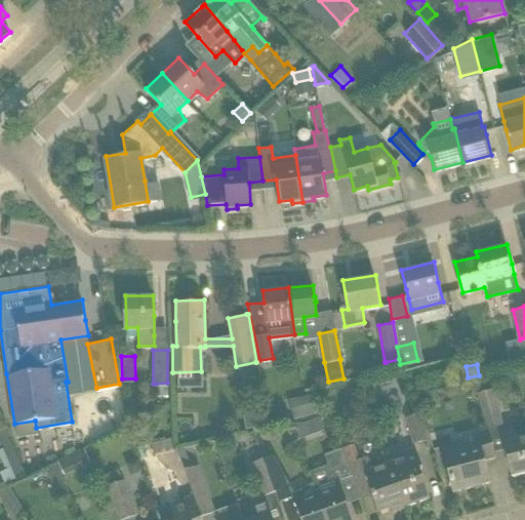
[(167,383),(155,384),(155,393),(168,393),(167,383)]
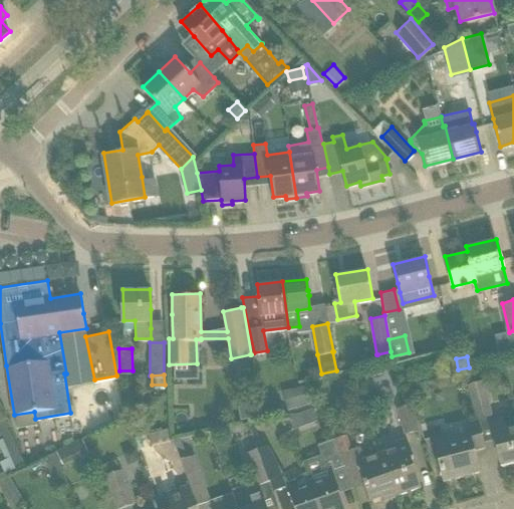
[(470,384),(478,417),(491,414),(484,383),(483,380),(470,384)]
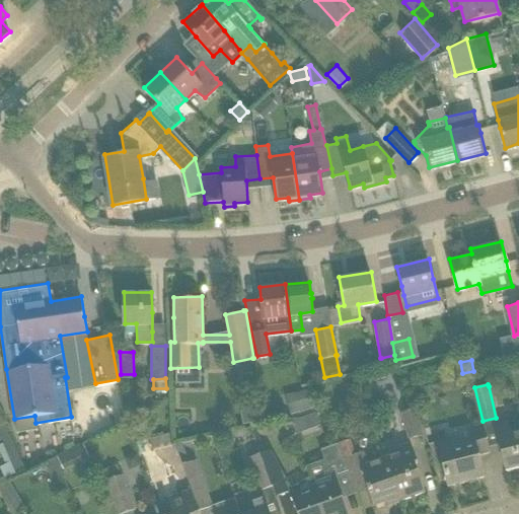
[(306,389),(293,393),(297,410),(311,406),(306,389)]
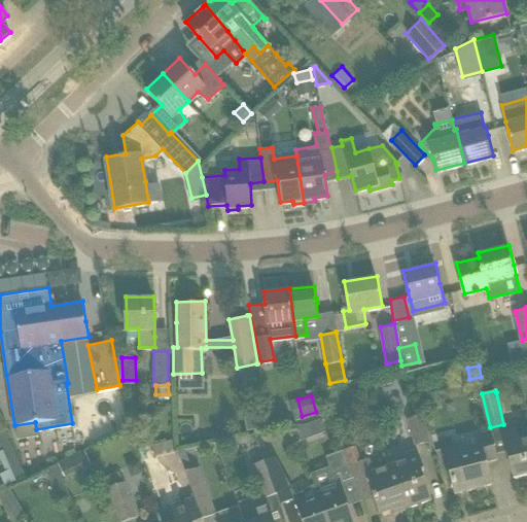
[(408,417),(414,444),(428,441),(422,413),(408,417)]
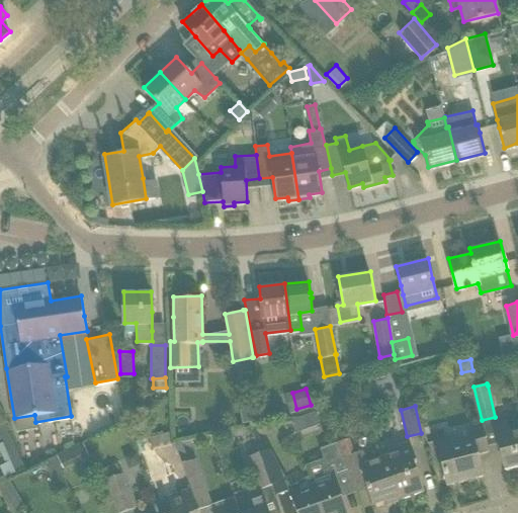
[(298,413),(289,414),(294,429),(304,426),(298,413)]
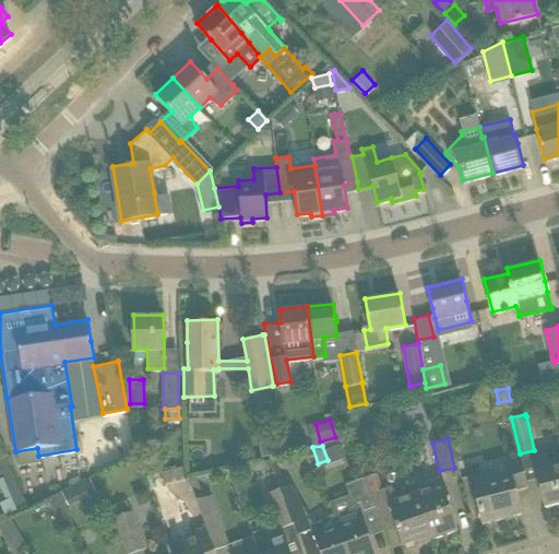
[(0,456),(0,470),(15,506),(26,501),(7,454),(0,456)]
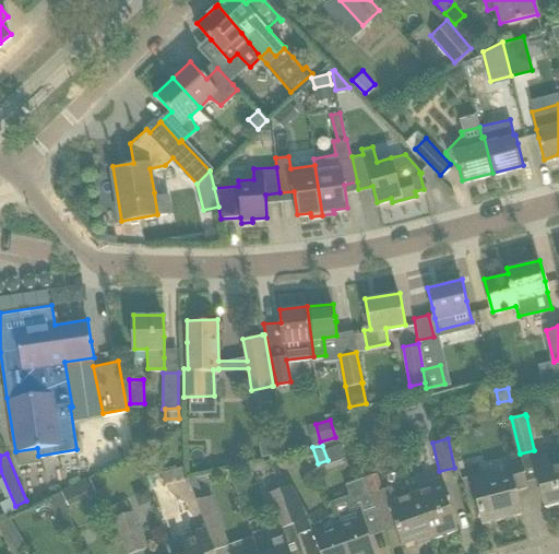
[(558,501),(558,463),(548,467),(546,454),(533,457),(539,484),(545,505),(558,501)]
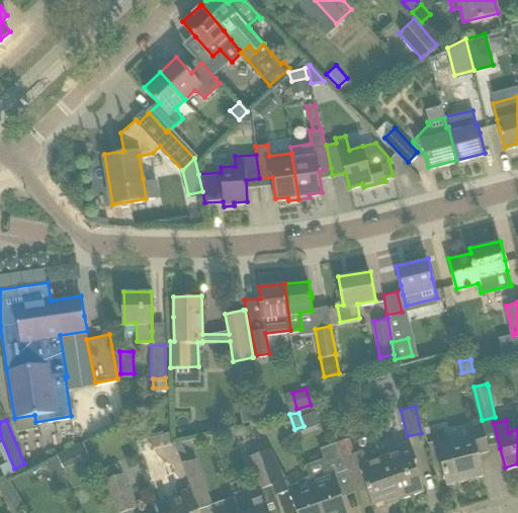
[(477,451),(488,448),(483,429),(482,422),(468,425),(471,438),(450,443),(448,435),(436,438),(442,463),(447,483),(482,474),(477,451)]
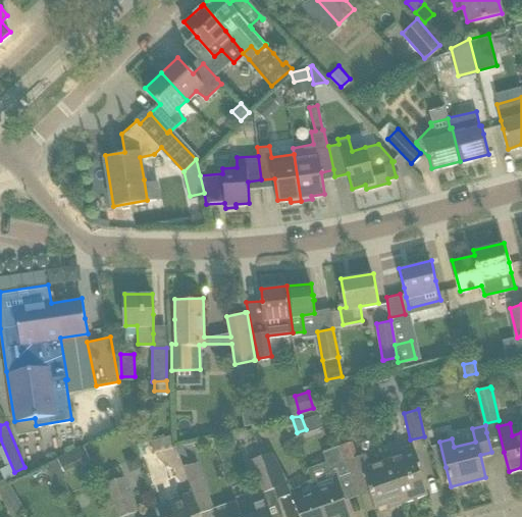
[(214,435),(216,443),(247,435),(246,428),(214,435)]
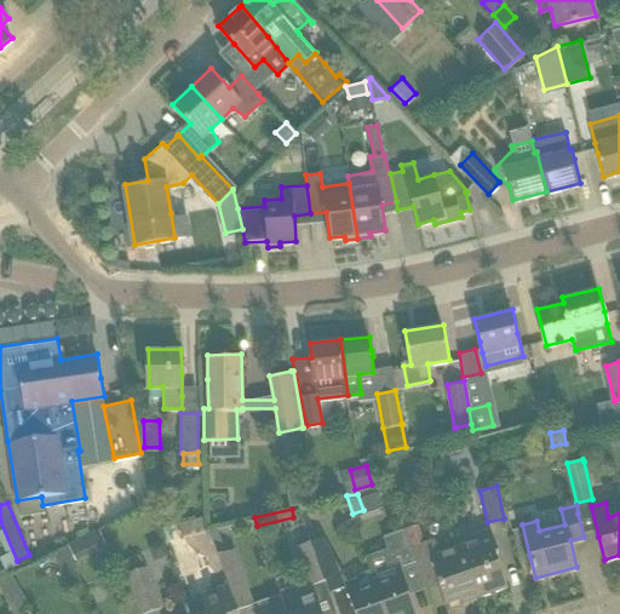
[(403,563),(415,560),(411,545),(409,545),(408,540),(405,529),(403,527),(382,535),(390,558),(400,555),(403,563)]
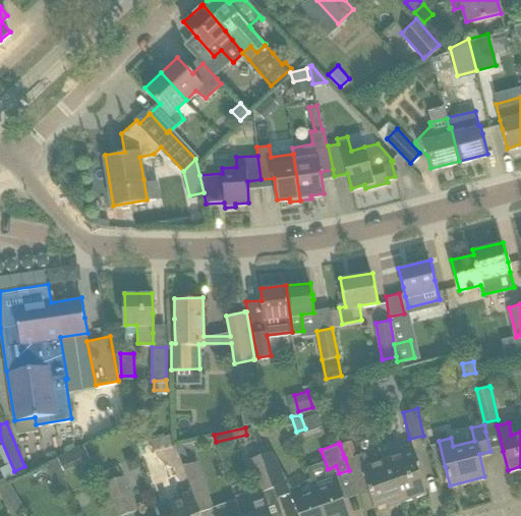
[(401,454),(386,459),(401,501),(425,492),(416,463),(418,462),(412,443),(399,447),(401,454)]
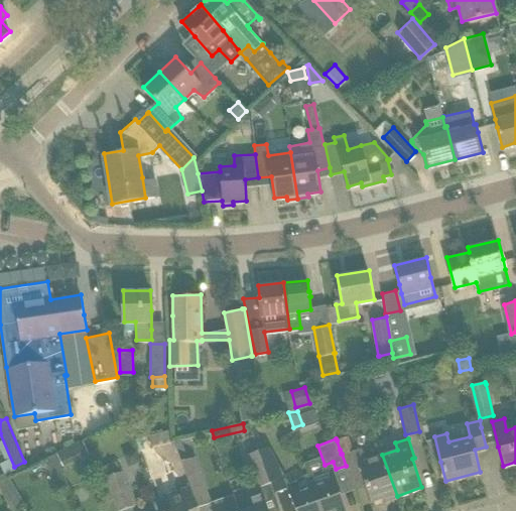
[(71,444),(59,450),(66,462),(77,456),(71,444)]
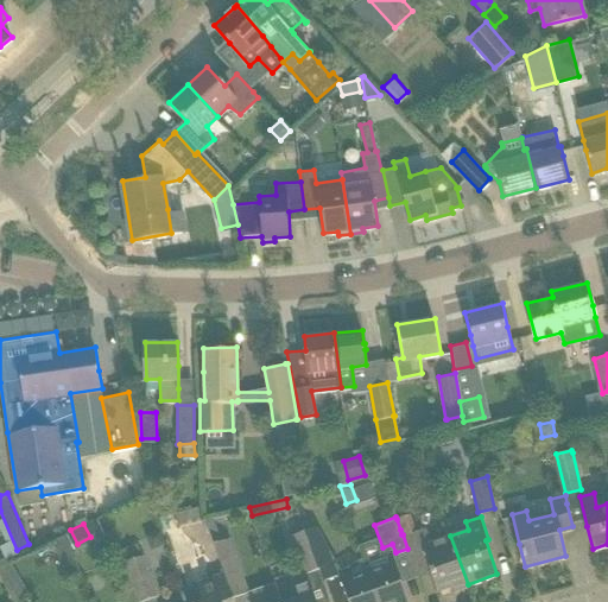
[(318,568),(318,569),(322,578),(337,572),(348,601),(378,601),(367,570),(362,553),(341,565),(318,526),(305,530),(317,564),(318,568)]
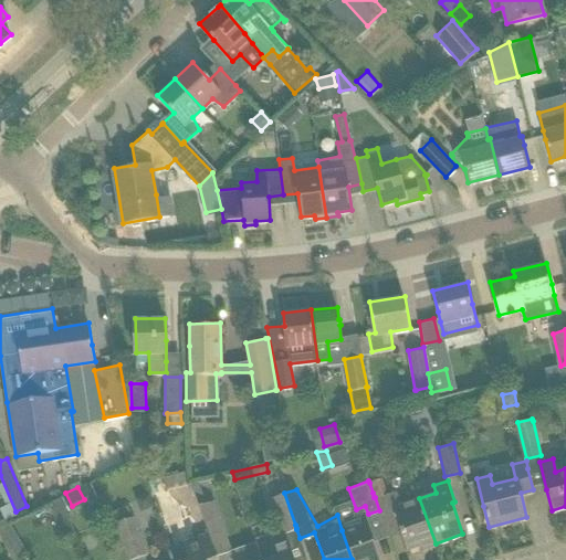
[(375,497),(379,510),(388,534),(400,530),(407,548),(421,543),(422,548),(436,543),(419,498),(401,505),(396,489),(375,497)]
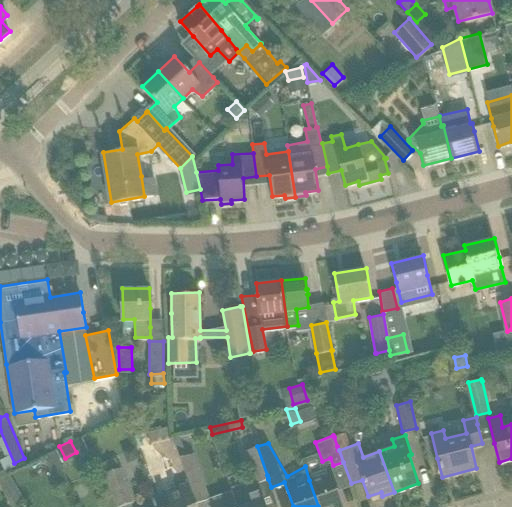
[(255,483),(268,479),(268,478),(267,475),(257,446),(244,451),(255,483)]
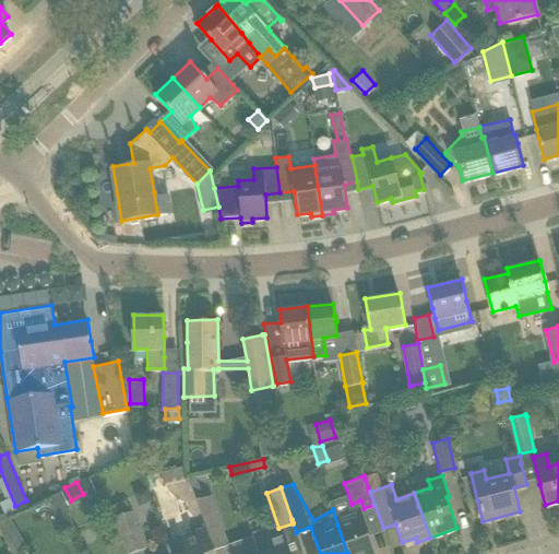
[(56,498),(67,528),(76,523),(66,495),(56,498)]
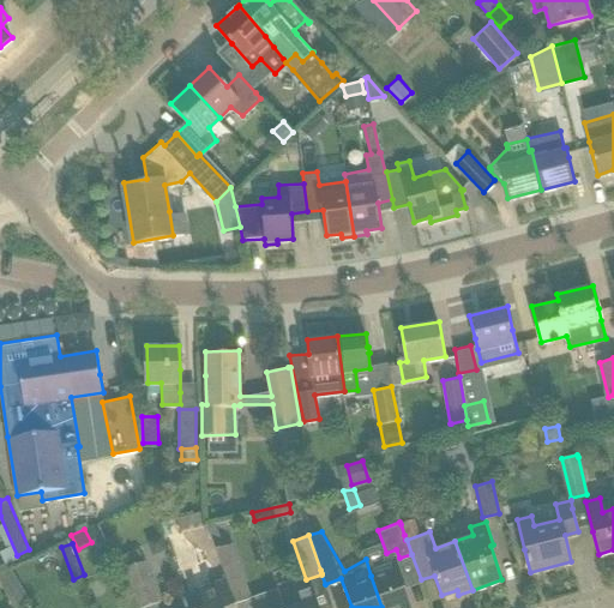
[(228,579),(227,579),(235,602),(250,596),(232,543),(217,548),(228,579)]
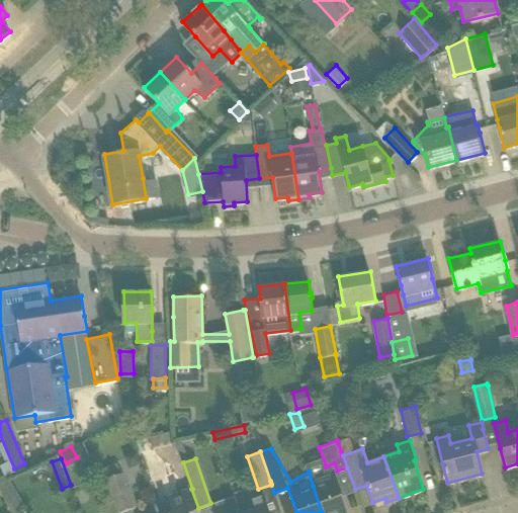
[(106,478),(118,512),(135,507),(122,473),(106,478)]
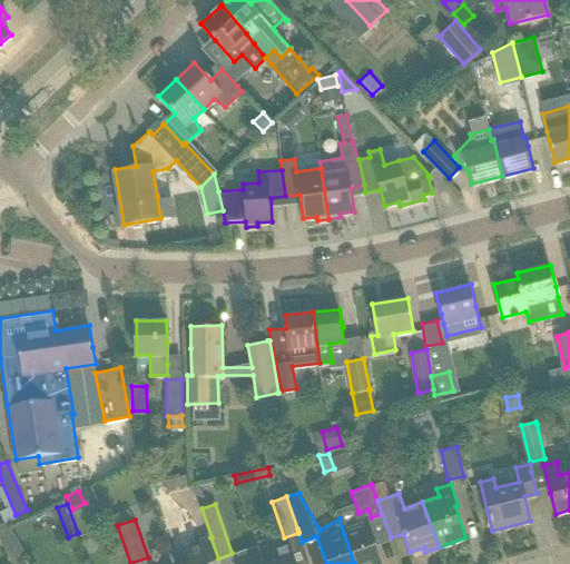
[(359,528),(344,534),(354,563),(382,563),(366,520),(356,523),(359,528)]
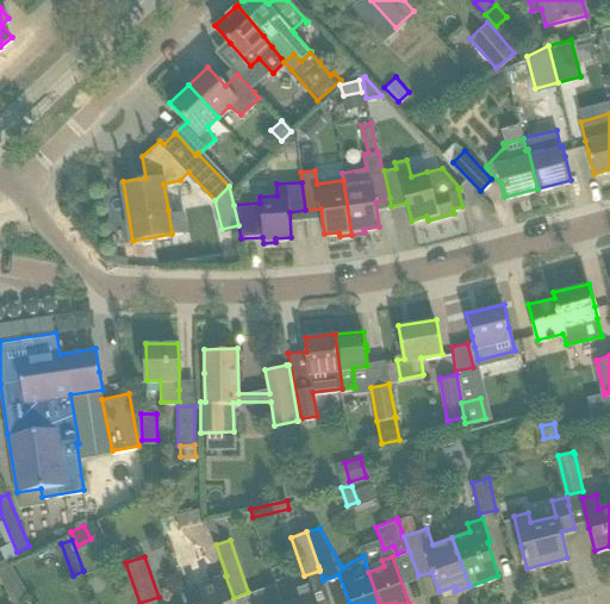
[(235,603),(234,598),(225,576),(199,585),(205,603),(235,603)]
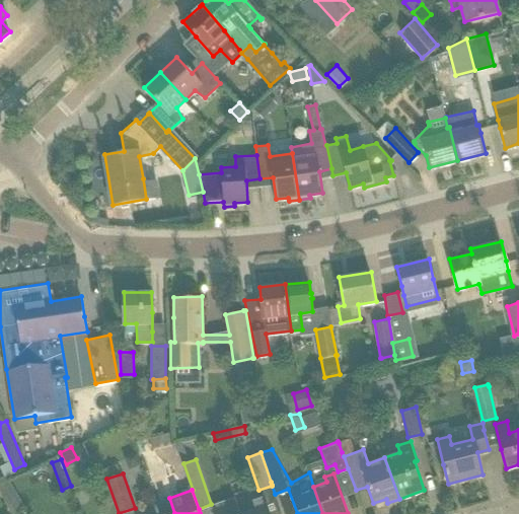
[(255,510),(243,513),(269,513),(263,495),(251,499),(255,510)]
